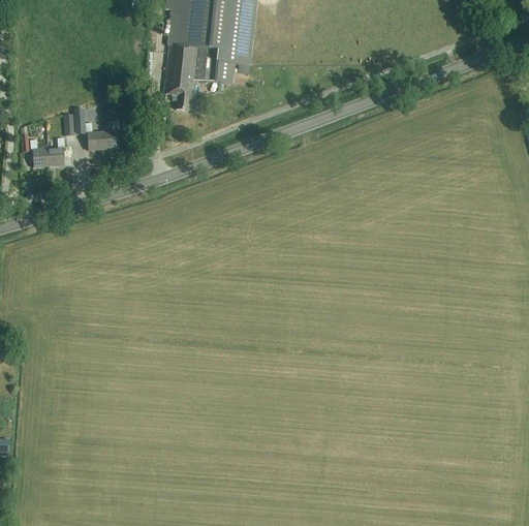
[(174,0),(169,44),(168,43),(163,93),(174,94),(173,100),(177,100),(176,107),(189,109),(194,109),(196,92),(193,92),(195,80),(230,83),(232,63),(248,64),(255,0),(174,0)]
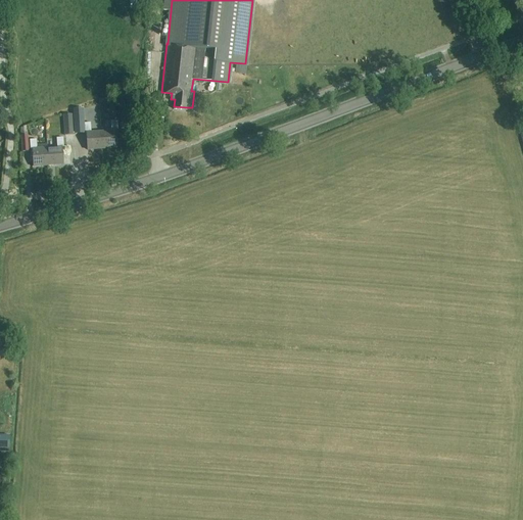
[(144,14),(145,27),(152,26),(151,13),(144,14)]
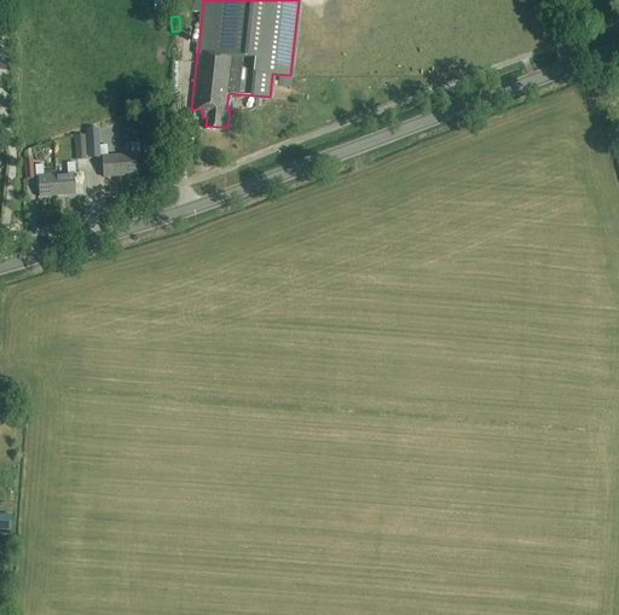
[(86,126),(87,144),(99,143),(98,126),(86,126)]
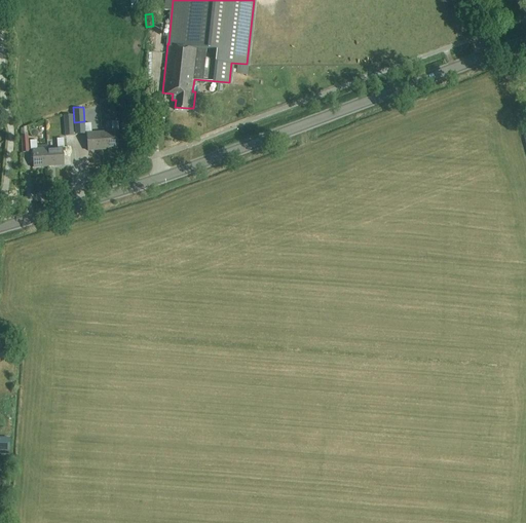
[(64,119),(65,135),(73,134),(72,119),(64,119)]
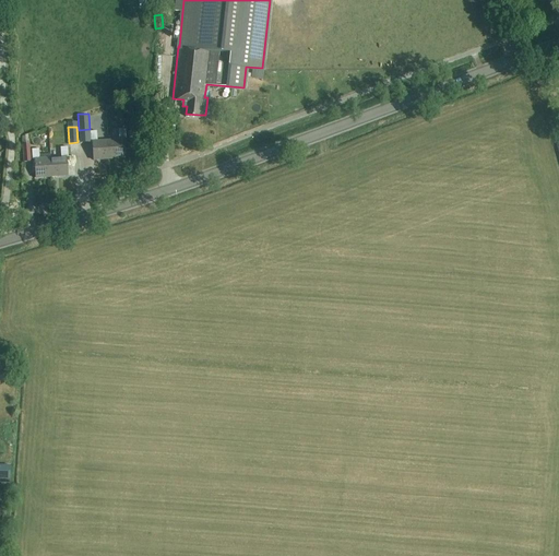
[(119,138),(108,138),(109,156),(126,155),(125,138),(126,138),(126,127),(118,128),(119,138)]
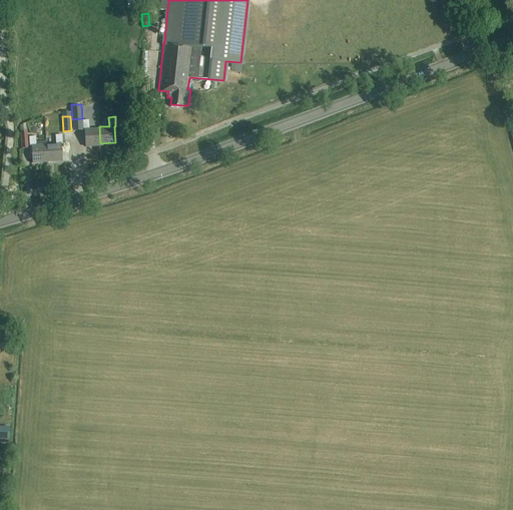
[(100,143),(99,126),(89,127),(88,118),(82,118),(83,128),(84,128),(86,144),(100,143)]
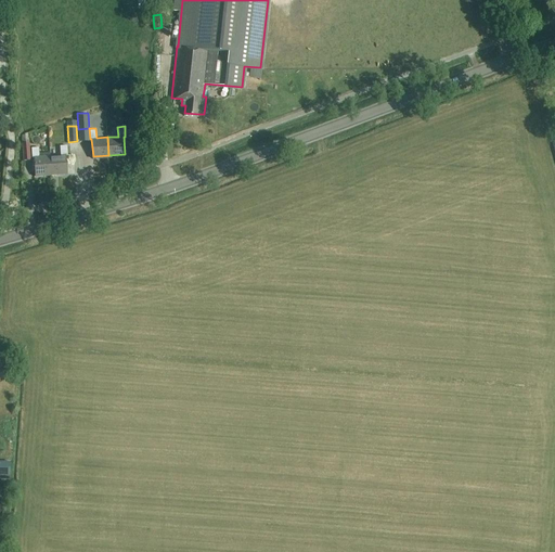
[(61,154),(50,155),(51,174),(67,172),(66,154),(67,154),(67,143),(60,144),(61,154)]
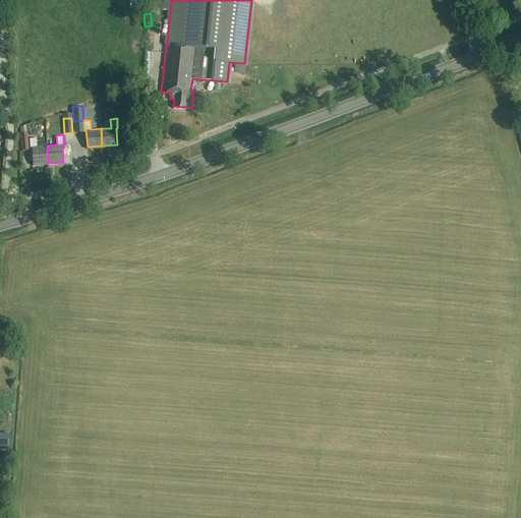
[(48,163),(47,146),(47,140),(37,141),(36,136),(30,137),(31,147),(32,147),(34,164),(48,163)]
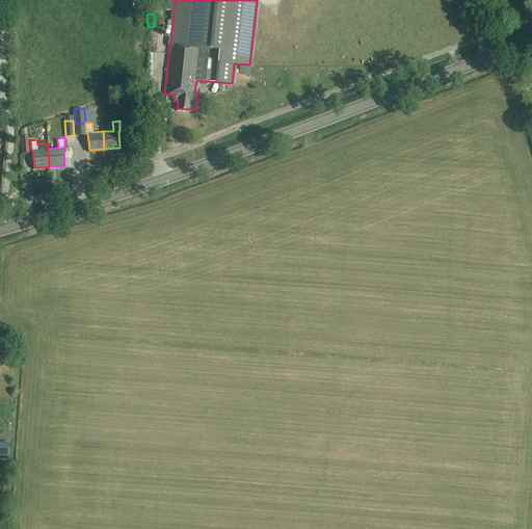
All buildings are outlined.
